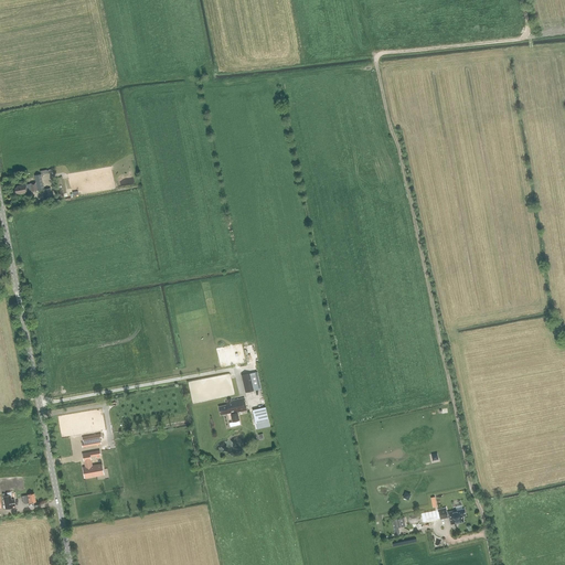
[(34,176),(35,183),(17,187),(17,188),(13,189),(14,194),(17,193),(18,194),(44,190),(41,174),(34,176)]
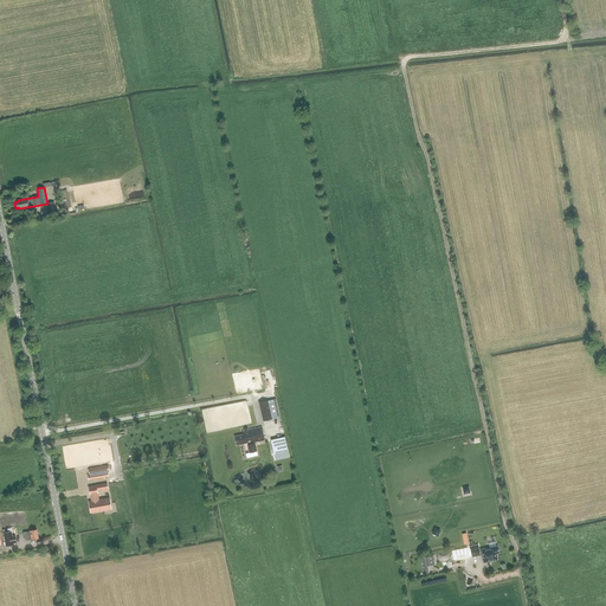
[(263,421),(272,419),(268,401),(259,404),(263,421)]
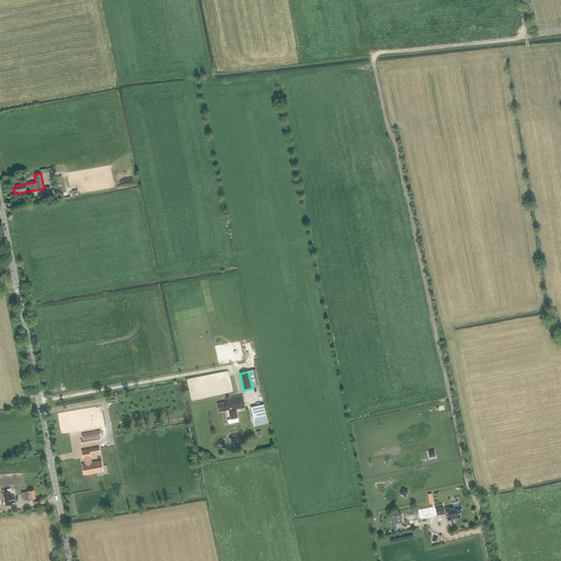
[(236,410),(245,408),(242,396),(229,399),(229,397),(226,398),(226,399),(225,400),(225,402),(217,404),(219,413),(229,411),(229,412),(230,420),(238,419),(236,410)]
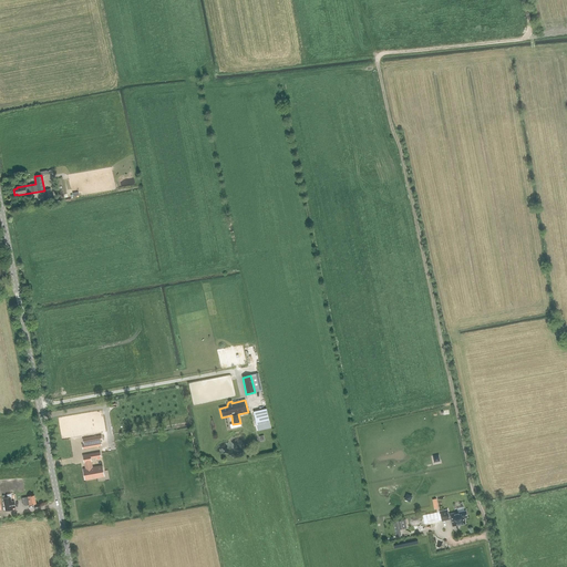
[(257,425),(269,422),(268,415),(255,419),(257,425)]
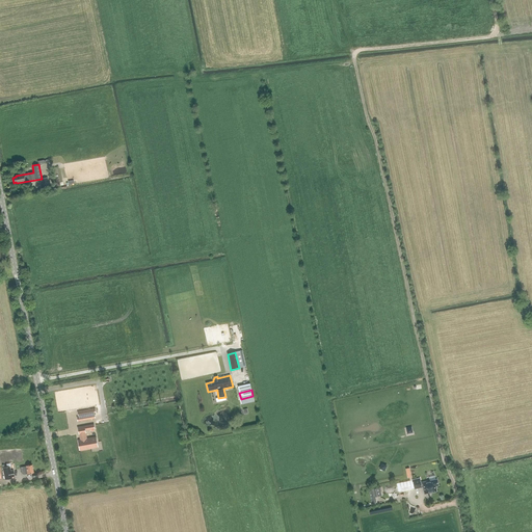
[(77,417),(78,421),(96,418),(95,414),(96,413),(95,408),(78,411),(78,417),(77,417)]
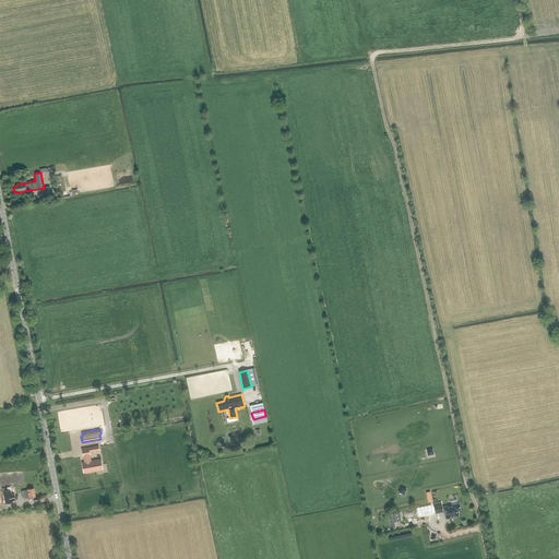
[(88,448),(82,449),(83,456),(84,462),(82,463),(84,473),(103,470),(100,460),(91,461),(90,455),(91,455),(90,452),(88,448)]
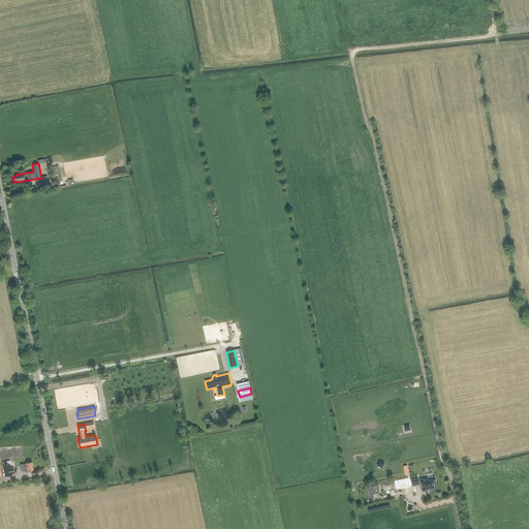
[(26,464),(24,464),(21,465),(22,471),(23,471),(25,472),(33,470),(32,462),(25,463),(26,464)]
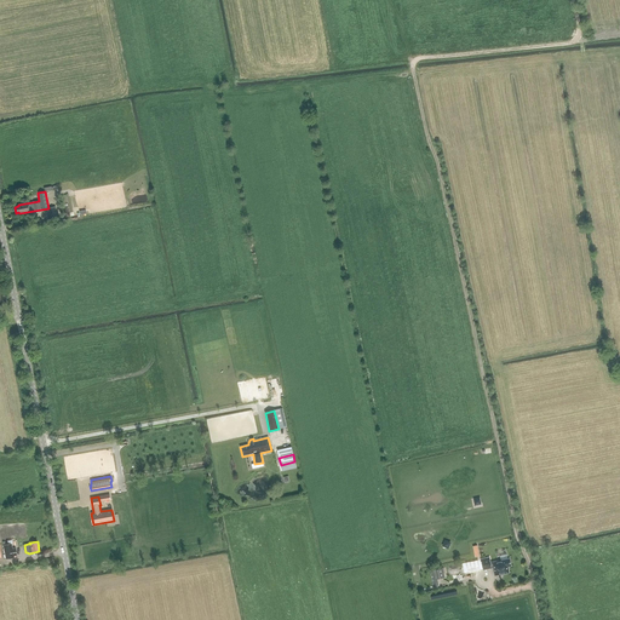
[(3,545),(5,560),(13,557),(13,556),(16,556),(15,547),(12,549),(11,544),(3,545)]
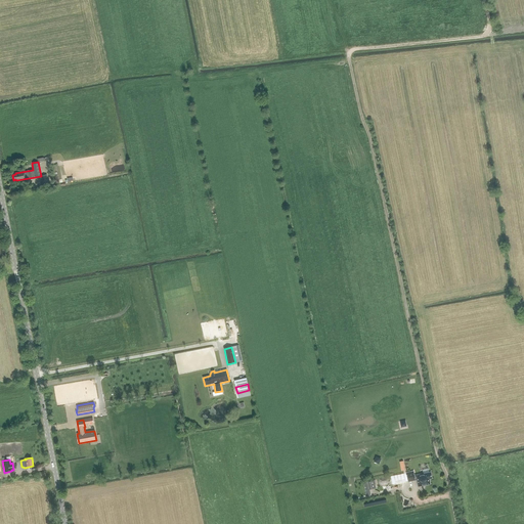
[(406,472),(406,473),(408,482),(418,480),(419,486),(430,484),(429,479),(432,478),(430,473),(417,475),(416,475),(415,475),(413,471),(406,472)]
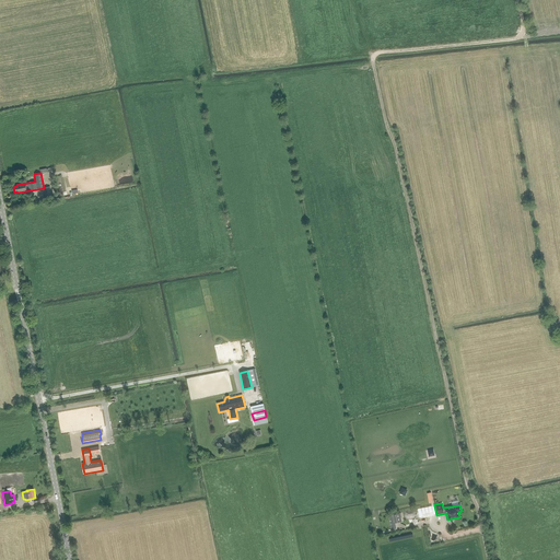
[(392,515),(393,523),(401,522),(400,513),(392,515)]
